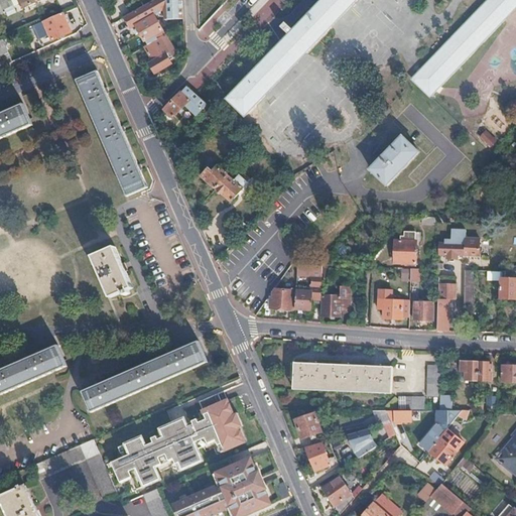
[(0,0),(0,7),(2,12),(13,7),(10,0),(0,0)]
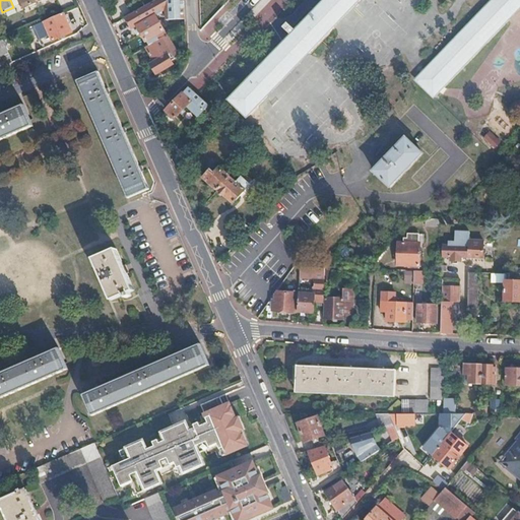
[(10,0),(13,7),(20,4),(22,8),(41,0),(10,0)]
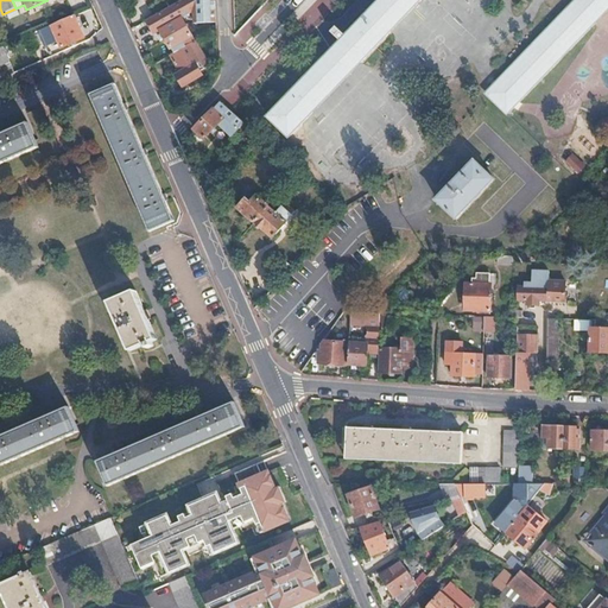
[(204,37),(215,30),(214,0),(192,0),(194,24),(208,23),(208,29),(196,29),(191,32),(183,18),(181,18),(172,5),(154,16),(146,20),(152,32),(160,30),(170,48),(171,48),(175,52),(190,44),(204,37)]
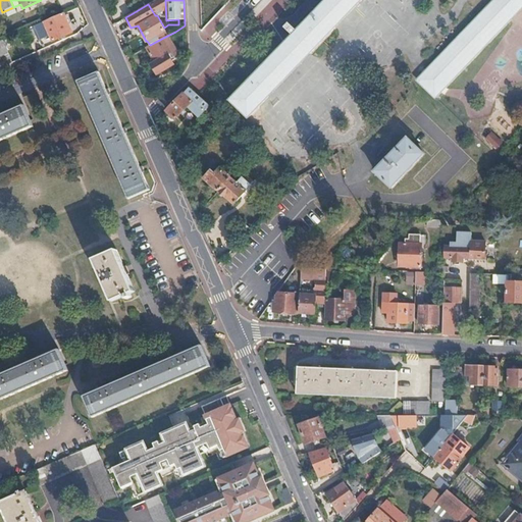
[(148,4),(155,0),(139,0),(128,6),(133,13),(148,4)]
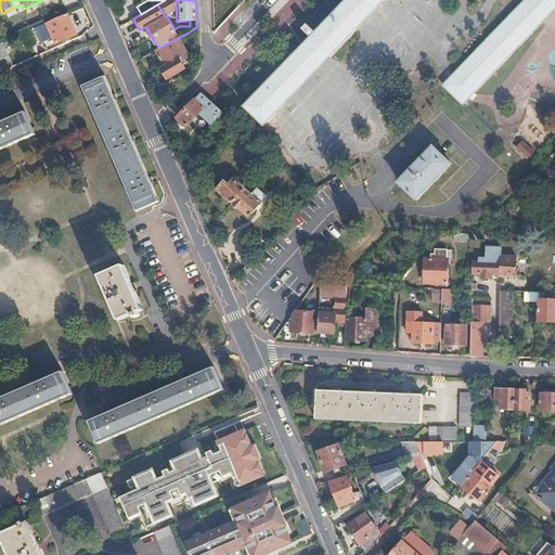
[(388,0),(350,0),(244,114),(263,132),(388,0)]
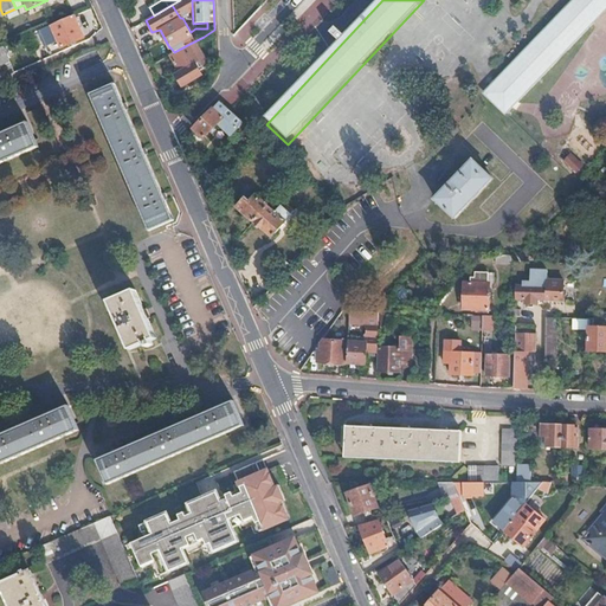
[(605,0),(577,0),(487,95),(507,115),(605,11),(605,0)]
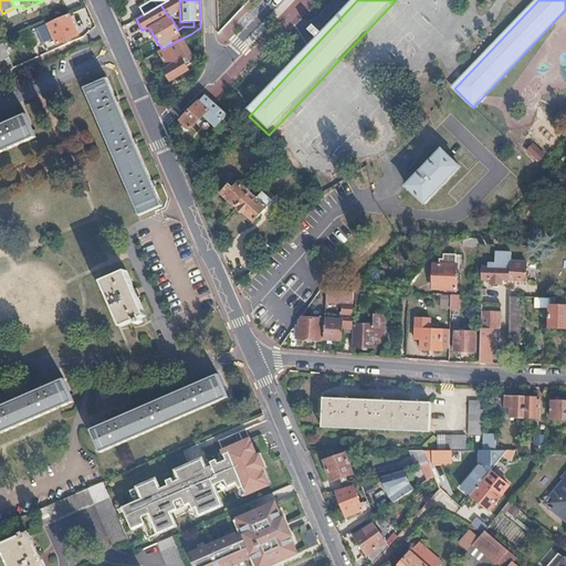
[(76,35),(67,14),(33,30),(39,43),(53,38),(56,44),(76,35)]
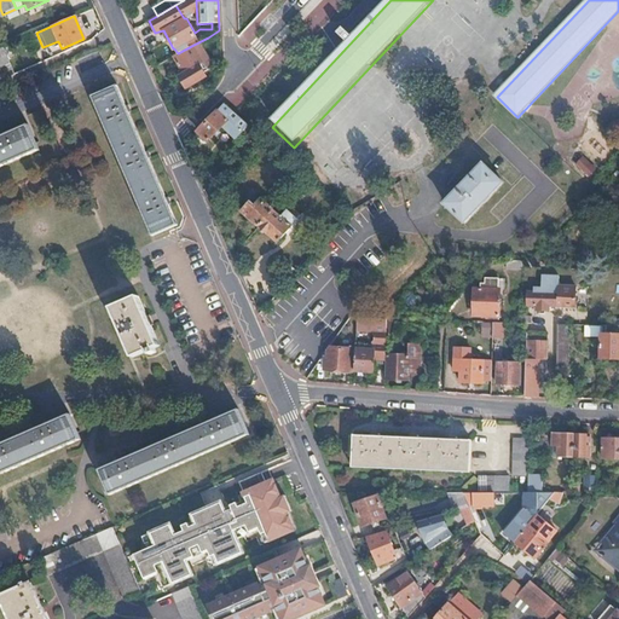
[(207,68),(194,45),(178,53),(174,56),(187,80),(207,68)]
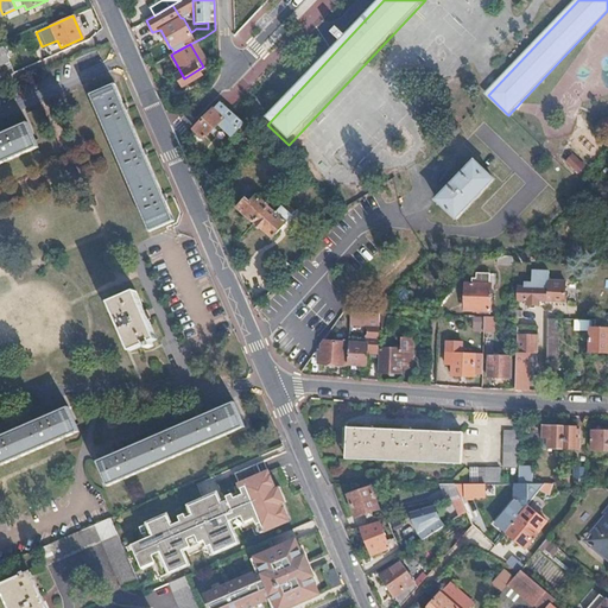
[(150,230),(173,220),(165,201),(168,201),(165,194),(163,195),(146,157),(149,156),(145,149),(143,150),(126,111),(128,109),(126,102),(124,105),(114,84),(90,95),(150,230)]
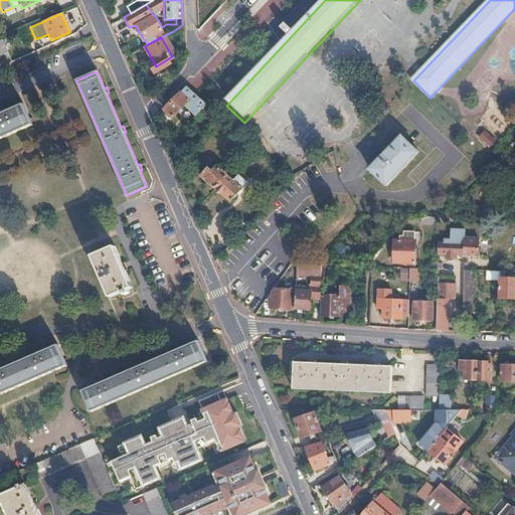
[(186,87),(164,110),(172,118),(184,106),(196,116),(207,105),(199,98),(189,89),(186,87)]
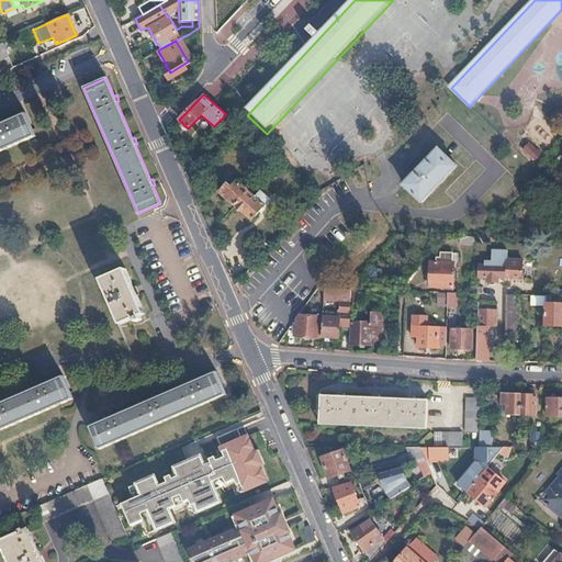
[(0,149),(33,135),(23,114),(4,122),(3,120),(0,121),(0,149)]
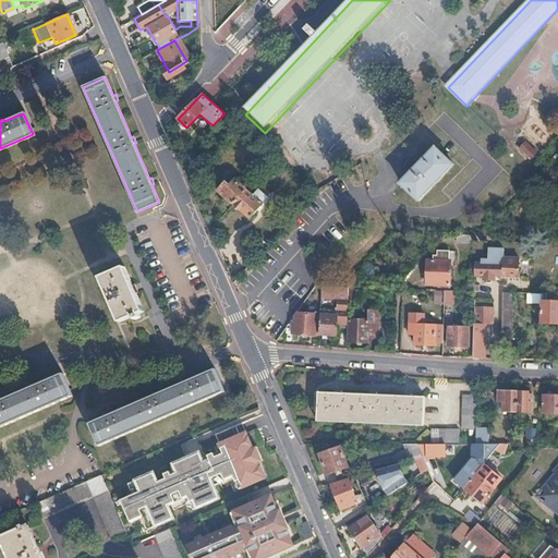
[(532,160),(540,153),(528,141),(520,148),(532,160)]
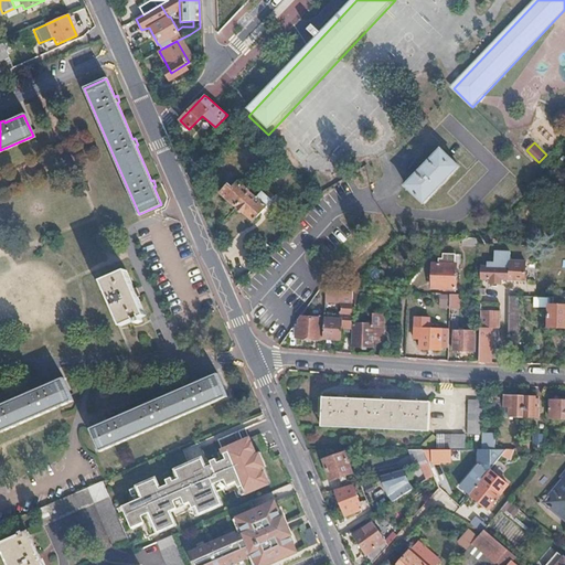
[(425,204),(460,168),(443,151),(407,188),(425,204)]
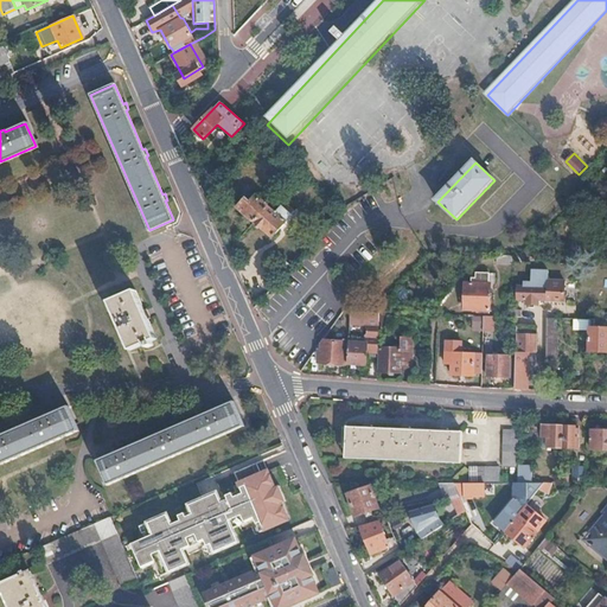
[(237,208),(253,221),(267,204),(255,195),(253,198),(250,202),(247,198),(246,198),(237,208)]
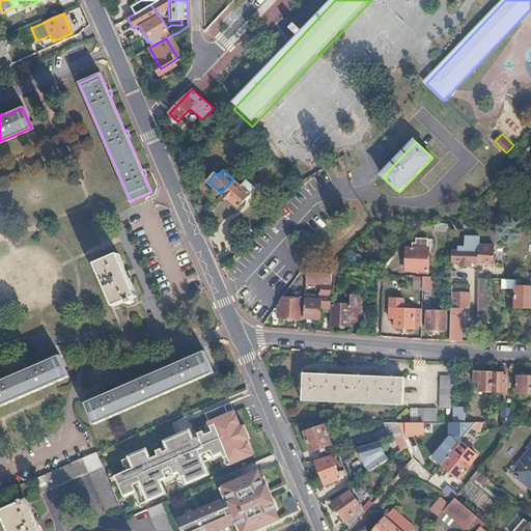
[(221,193),(238,208),(250,194),(249,192),(256,185),(248,177),(242,186),(233,178),(221,193)]
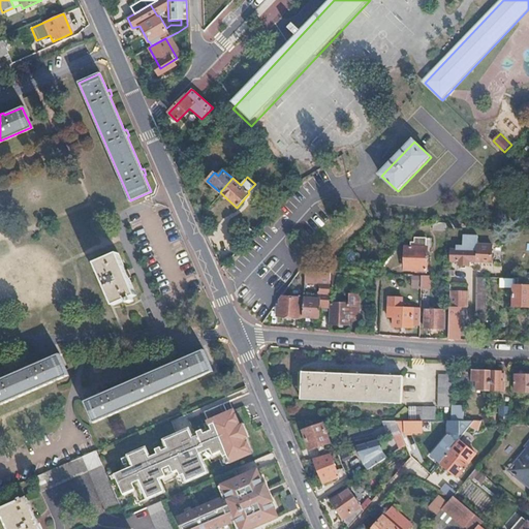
[(448,223),(434,223),(433,231),(447,231),(447,228),(448,223)]
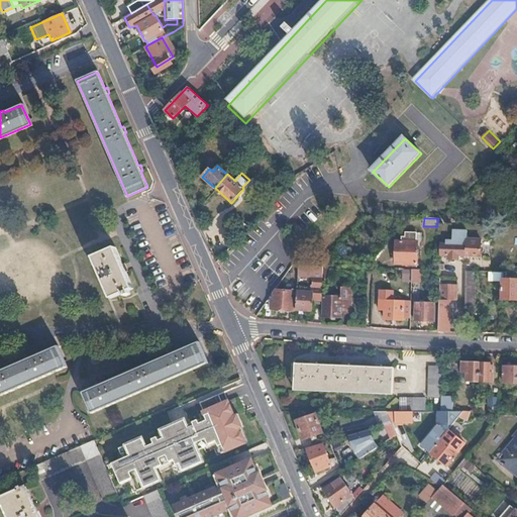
[(458,256),(467,257),(481,257),(482,240),(468,239),(468,232),(453,231),(453,239),(446,239),(446,242),(441,242),(441,255),(449,256),(449,261),(458,261),(458,256)]
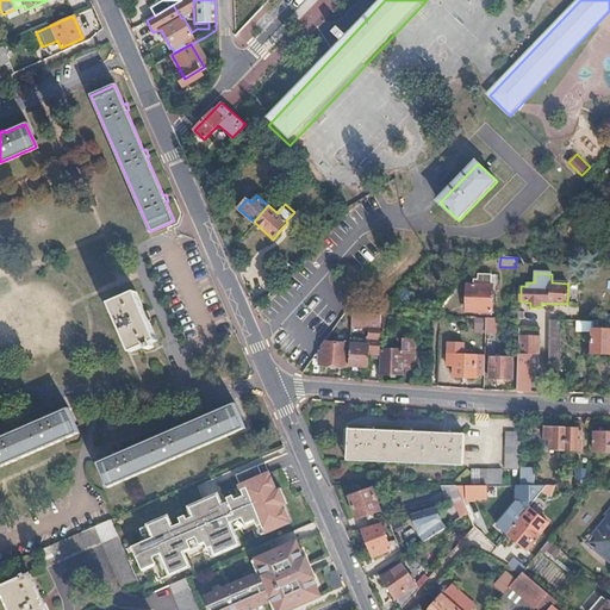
[(492,312),(493,286),(468,285),(467,311),(492,312)]
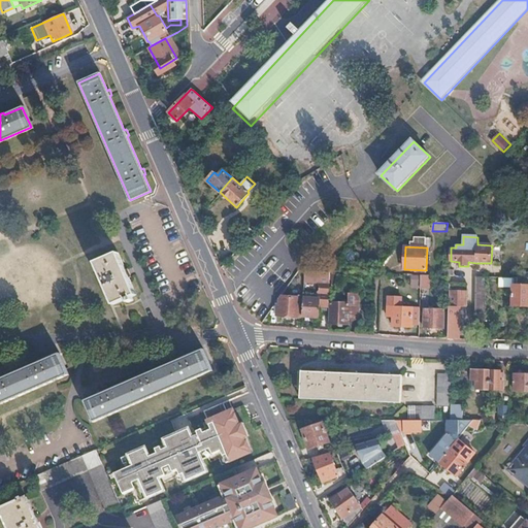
[(114,303),(136,295),(118,253),(96,263),(114,303)]
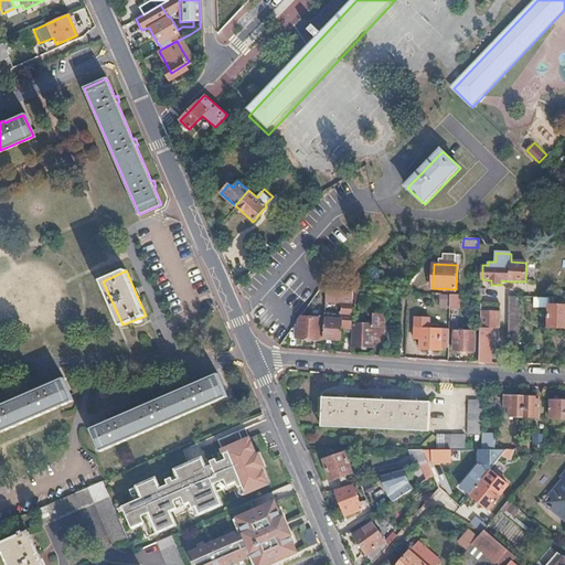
[(342,305),(353,306),(354,291),(351,291),(342,291),(342,305)]
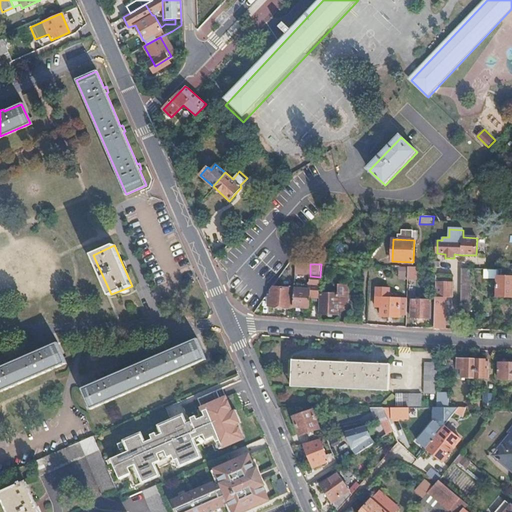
[(321,264),(320,277),(329,278),(329,264),(321,264)]
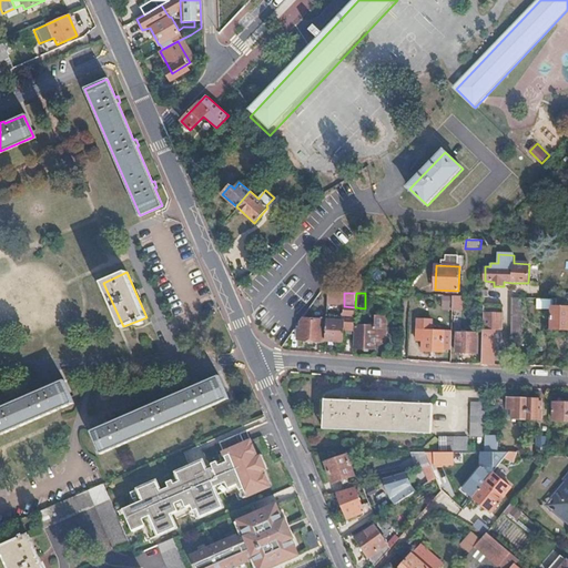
[(462,297),(453,296),(453,311),(460,311),(462,297)]
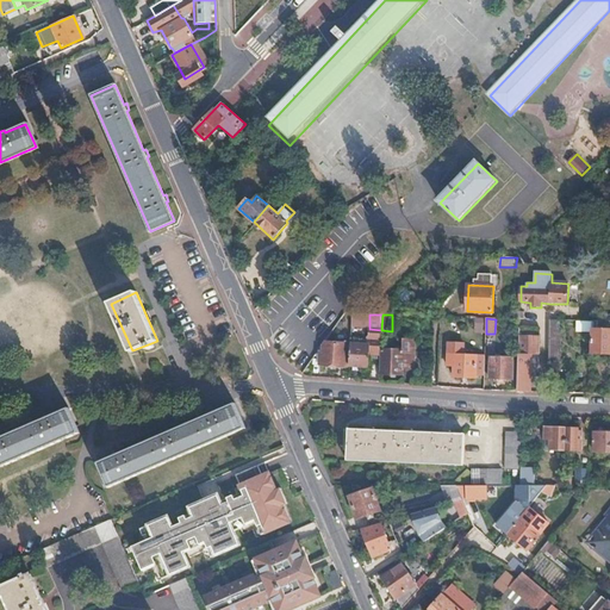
[(551,321),(549,360),(559,360),(560,330),(558,330),(558,321),(551,321)]
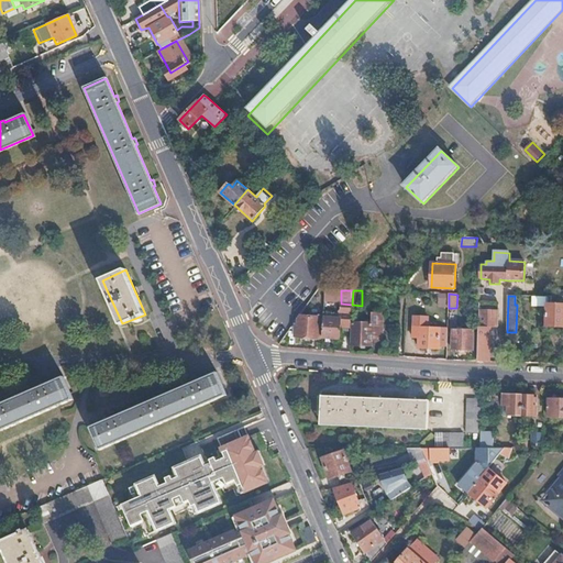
[(562,297),(551,297),(550,306),(547,306),(545,328),(562,328),(562,297)]
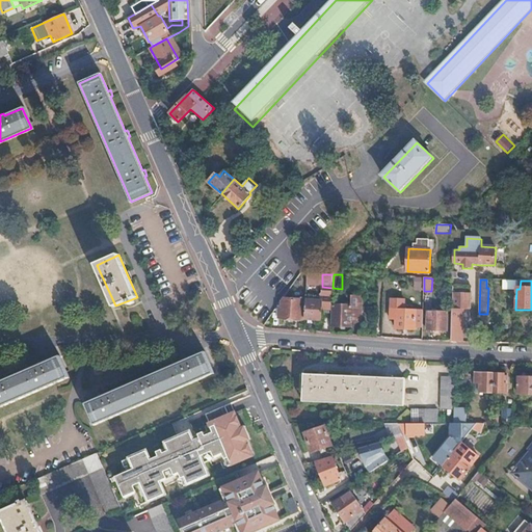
[(453,292),(451,341),(462,342),(464,309),(471,309),(471,293),(453,292)]
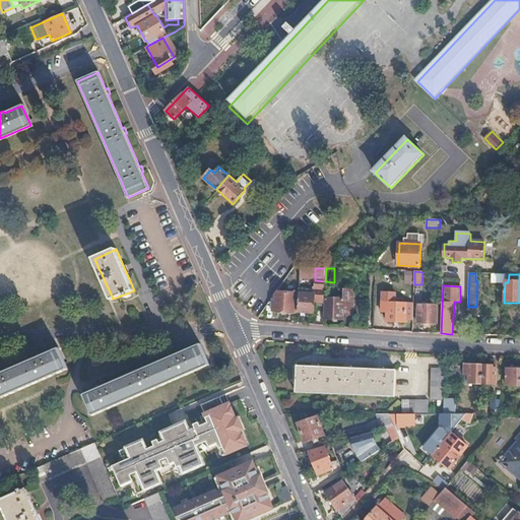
[(273,305),(272,311),(296,312),(297,290),(286,290),(286,294),(277,293),(273,300),(273,305)]
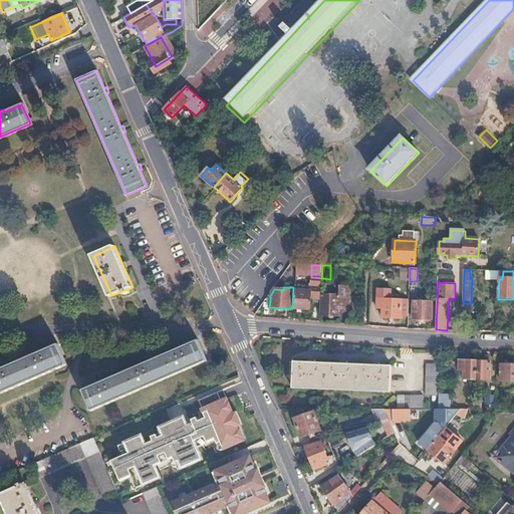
[(295,290),(294,308),(309,309),(310,291),(295,290)]
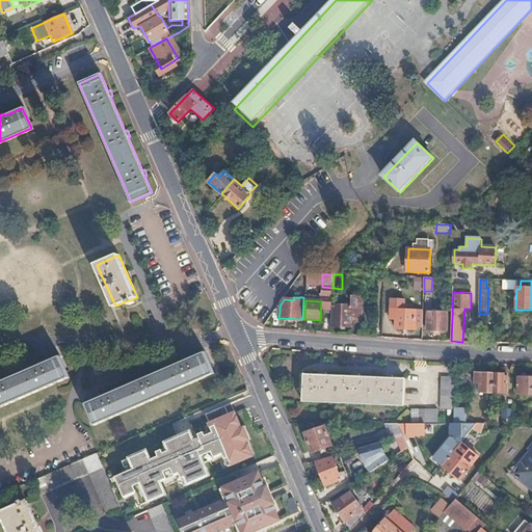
[(416,326),(422,326),(423,311),(406,310),(406,302),(391,301),(390,320),(396,320),(396,328),(416,329),(416,326)]
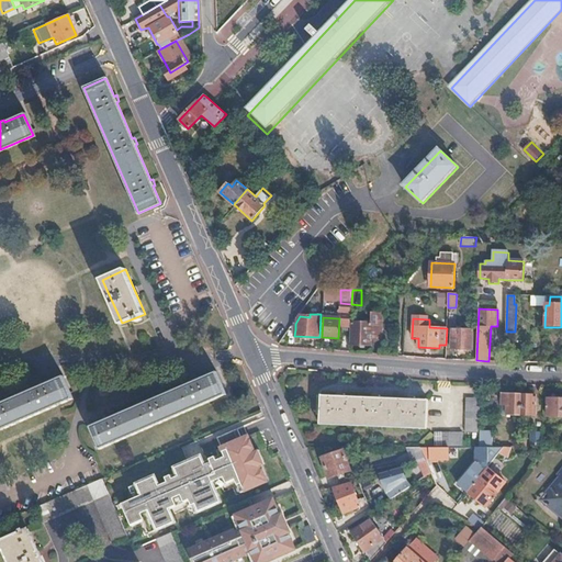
[(370,345),(371,324),(353,323),(352,344),(370,345)]
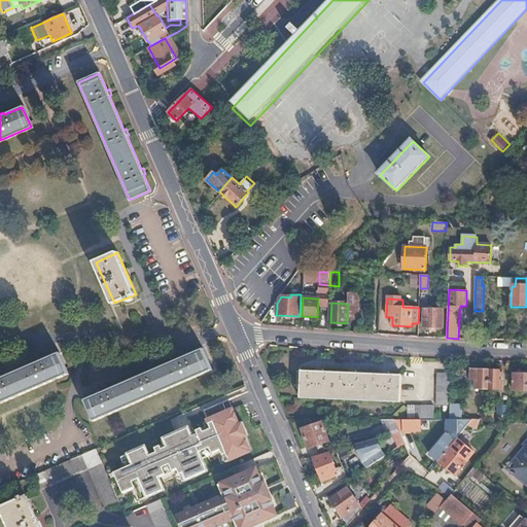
[(424,326),(441,327),(442,309),(425,309),(424,326)]
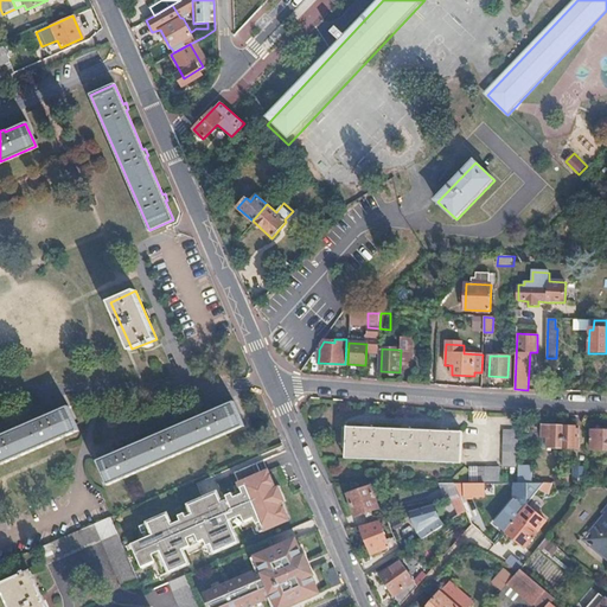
[(108,484),(244,426),(234,402),(215,410),(213,408),(205,411),(206,414),(170,430),(168,428),(161,430),(163,433),(125,449),(123,447),(116,451),(117,453),(98,461),(108,484)]
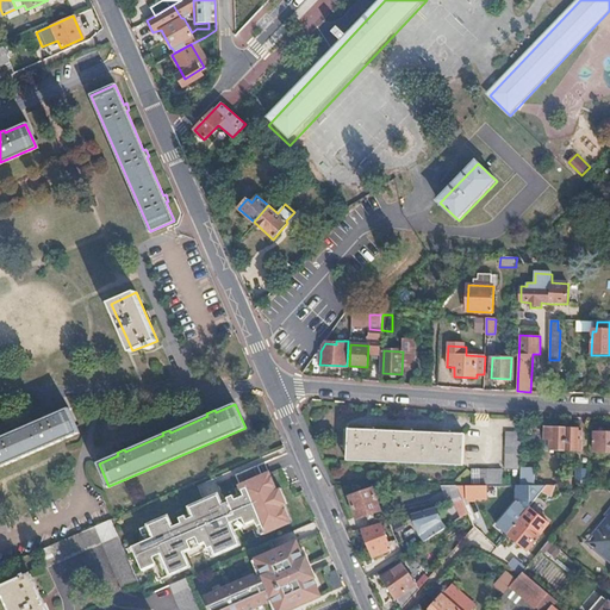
[(0,467),(79,434),(68,410),(50,418),(48,415),(41,418),(43,422),(4,439),(2,435),(0,435),(0,467)]
